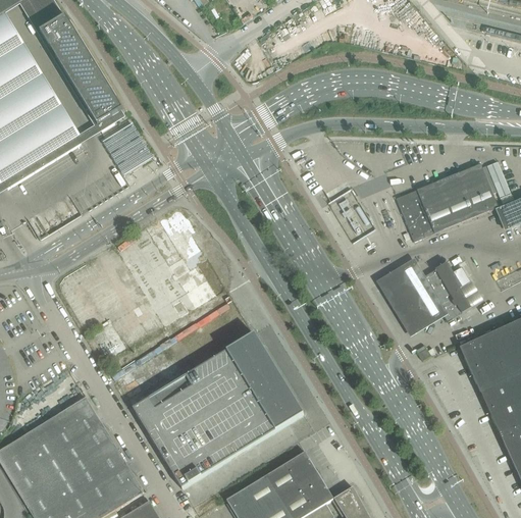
[(0,11),(1,13),(5,11),(11,7),(21,1),(20,0),(0,0),(0,11)]
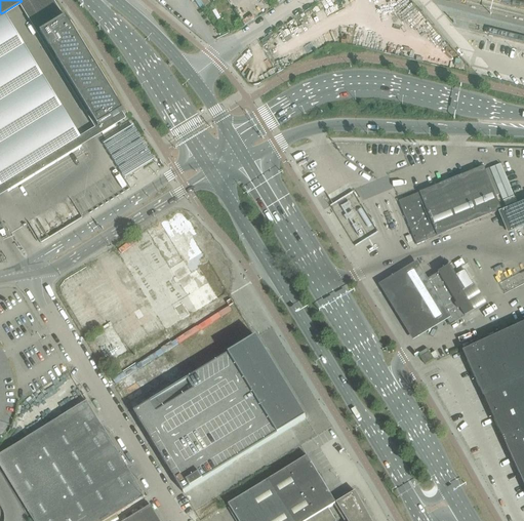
[(123,109),(66,15),(65,15),(54,0),(21,0),(22,1),(40,31),(51,49),(52,48),(56,54),(55,55),(96,124),(97,125),(102,131),(115,122),(111,116),(122,110),(123,109)]
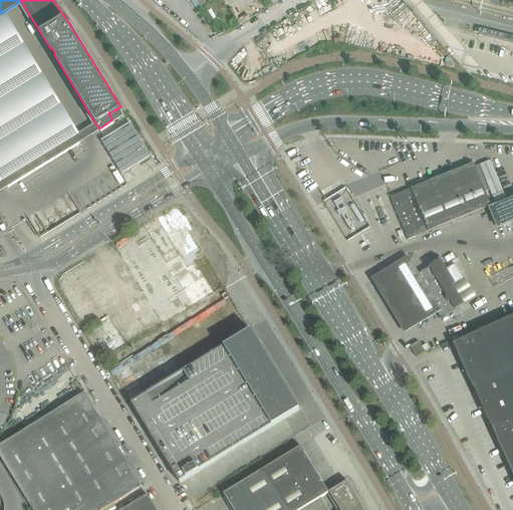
[(0,54),(24,40),(5,11),(1,13),(0,14),(0,54)]
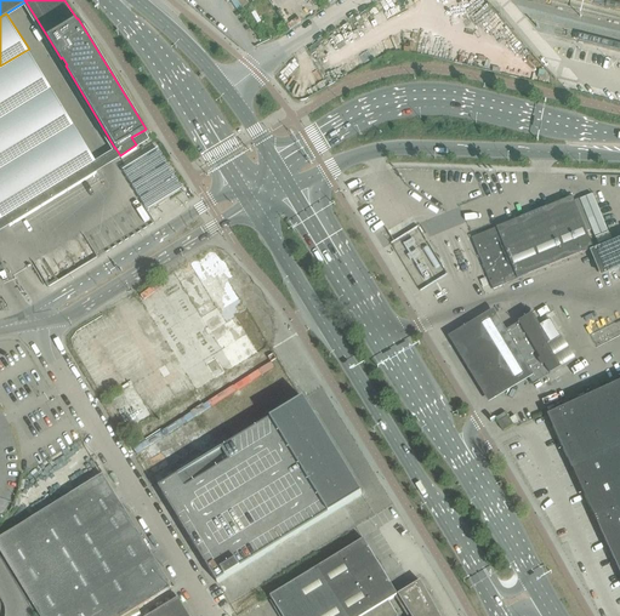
[(29,49),(0,66),(0,115),(51,85),(29,49)]
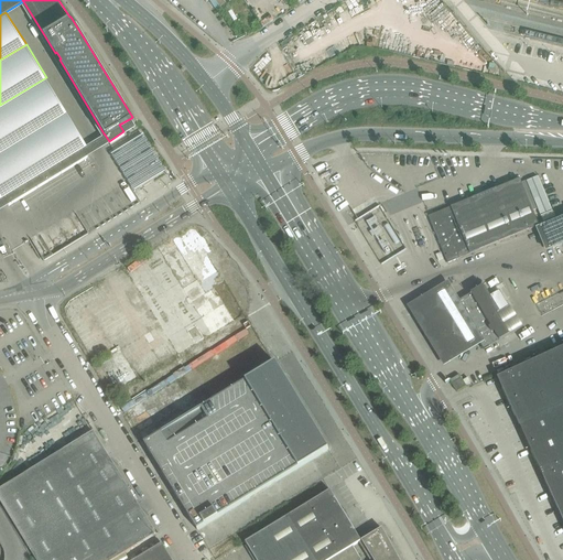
[(46,77),(0,105),(0,150),(66,110),(46,77)]
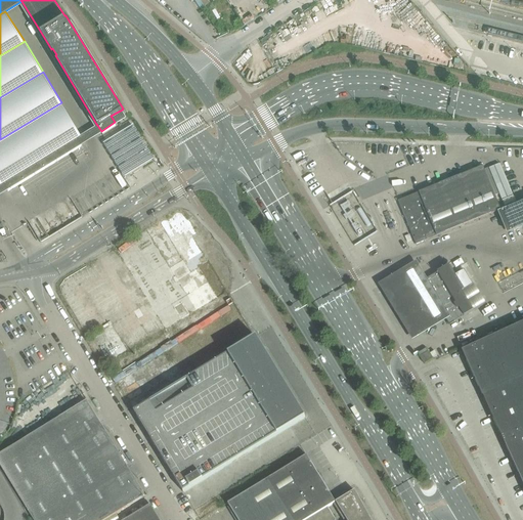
[(61,102),(0,139),(0,182),(2,181),(77,135),(81,133),(61,102)]
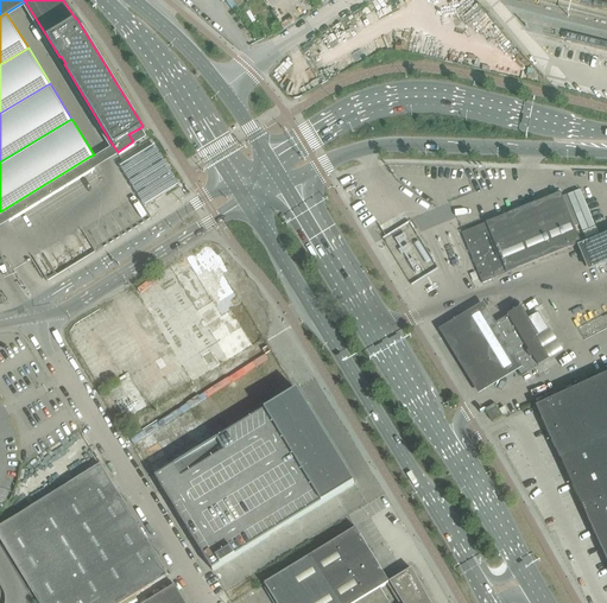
[(141,127),(128,134),(133,141),(145,134),(141,127)]
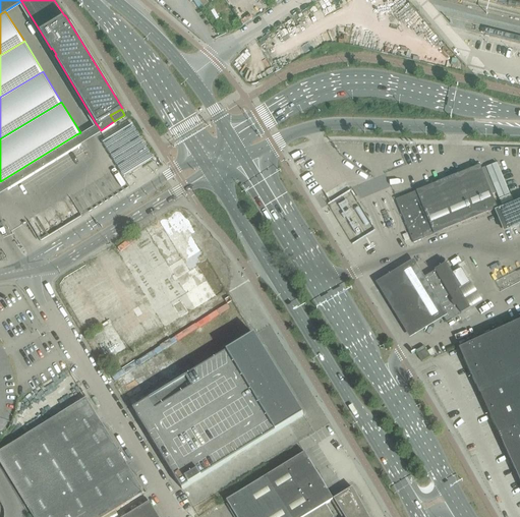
[(132,121),(102,139),(123,174),(153,156),(132,121)]
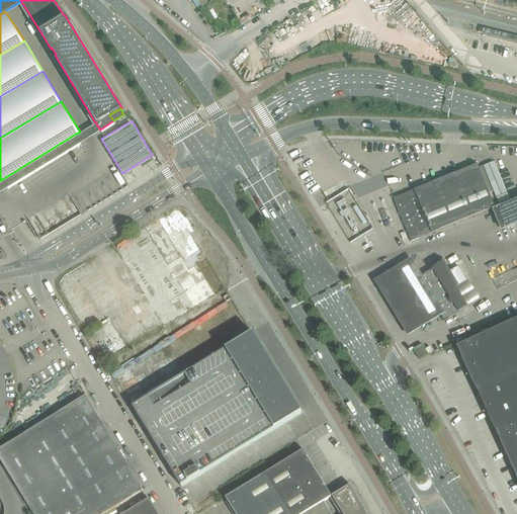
[(80,132),(76,134),(80,141),(89,136),(100,130),(96,123),(95,122),(85,129),(80,132)]
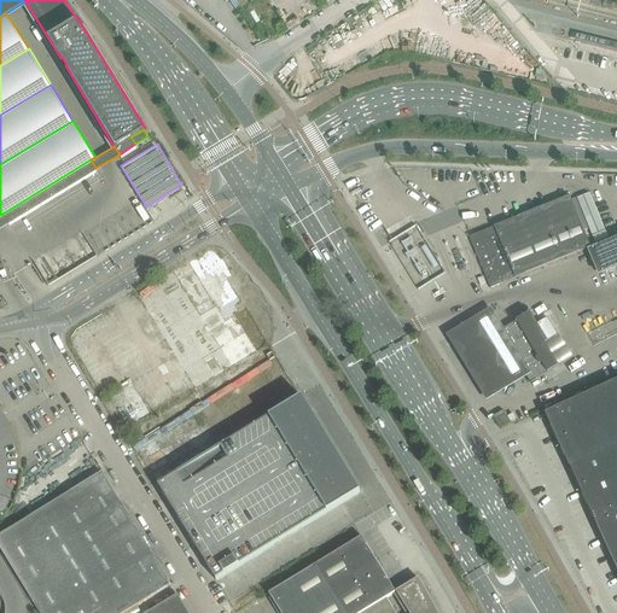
[(95,168),(91,159),(3,214),(7,222),(95,168)]
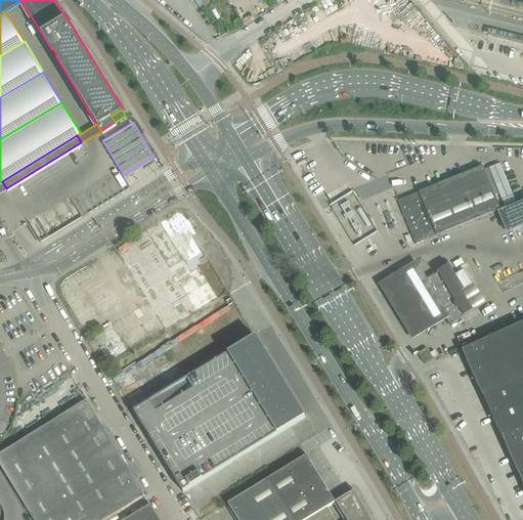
[(514,199),(498,161),(488,165),(483,167),(482,163),(418,188),(397,198),(415,242),(436,232),(499,207),(498,205),(504,203),(514,199)]
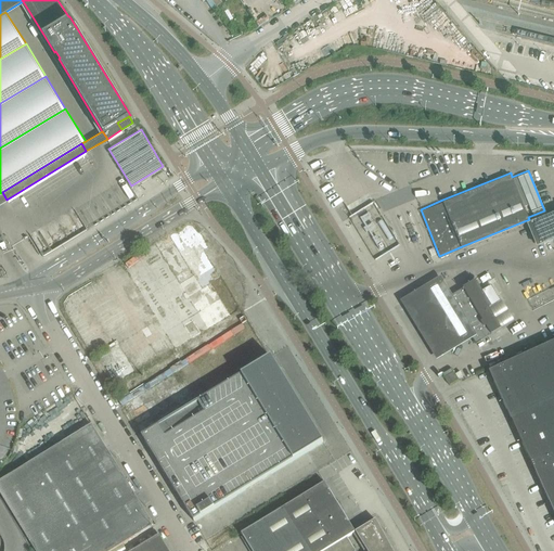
[(553,209),(530,220),(527,221),(529,228),(533,239),(536,244),(540,243),(553,236),(553,209)]
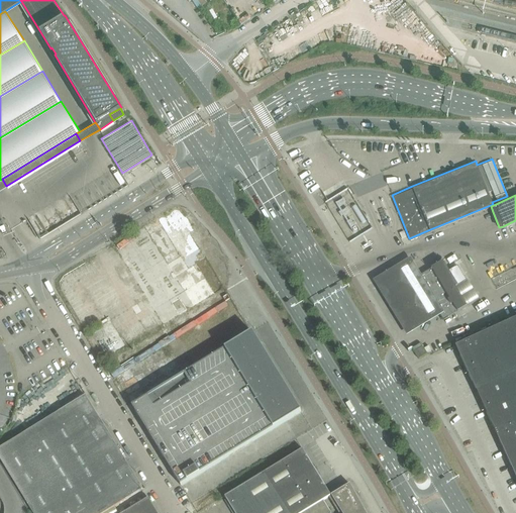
[(409,254),(372,278),(405,332),(443,309),(409,254)]
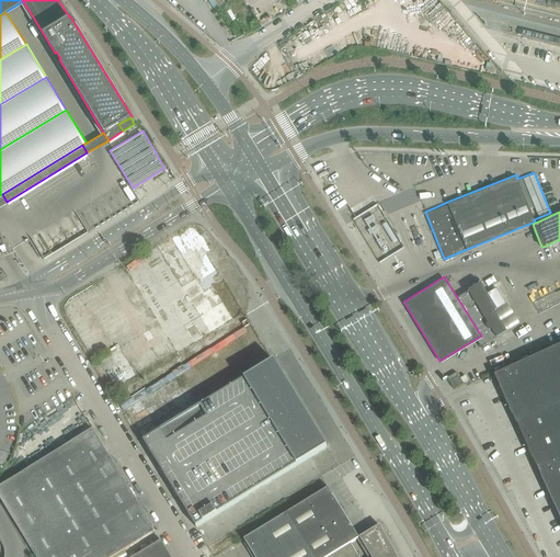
[(458,294),(452,297),(480,344),(496,334),(506,329),(493,308),(495,307),(504,302),(495,285),(486,291),(480,281),(468,287),(458,294)]
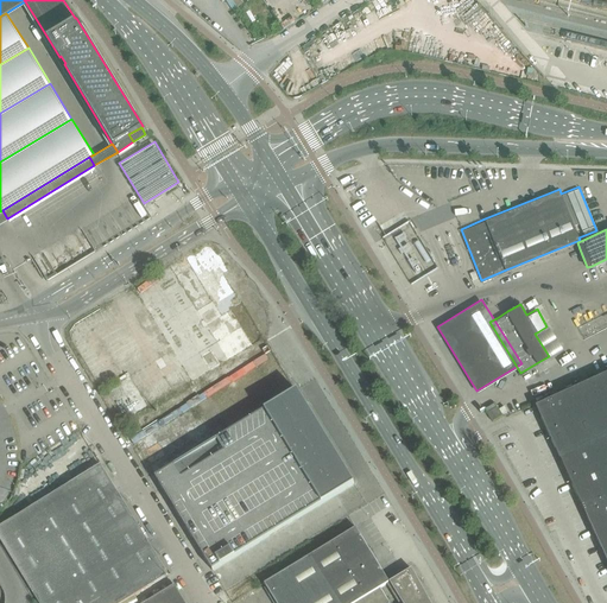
[(537,332),(535,334),(549,356),(562,348),(549,325),(547,327),(537,332)]
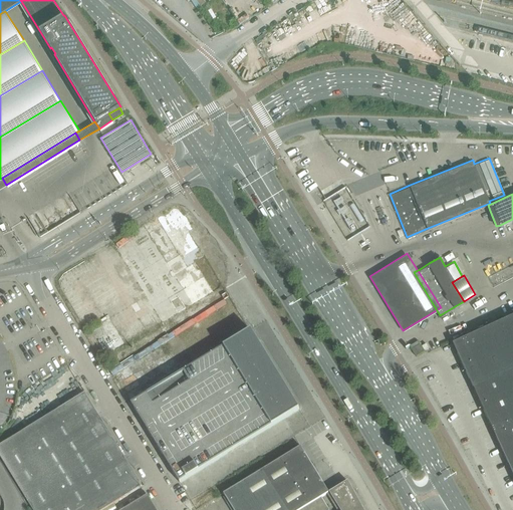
[(512,312),(461,336),(452,340),(493,431),(493,432),(512,474),(512,312)]
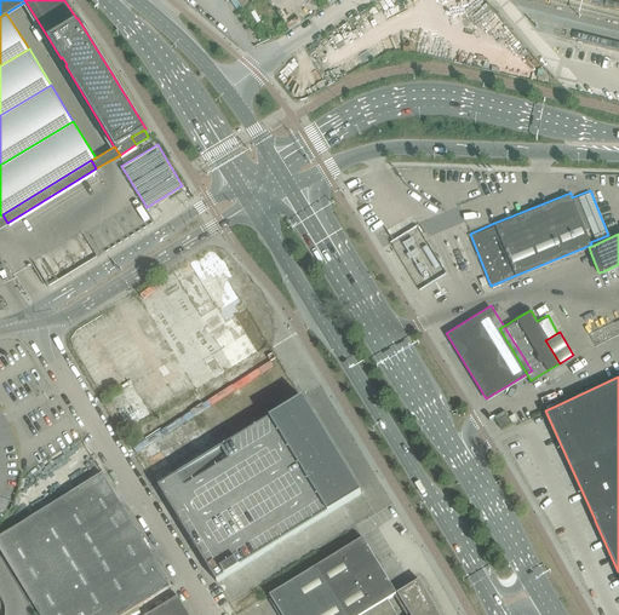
[(360,490),(301,395),(270,414),(156,483),(216,578),(224,573),(240,563),(328,509),(360,490)]
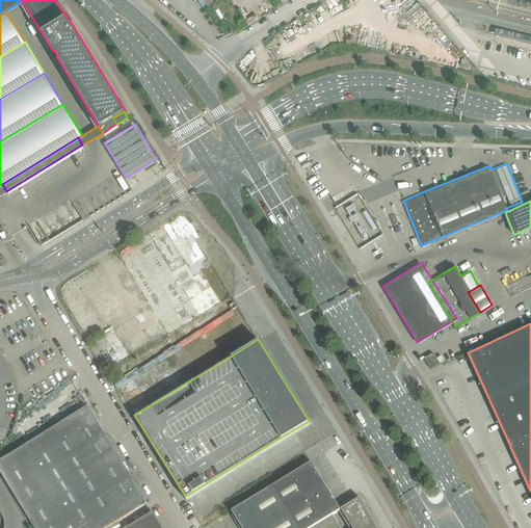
[(424,355),(430,366),(437,362),(431,351),(424,355)]
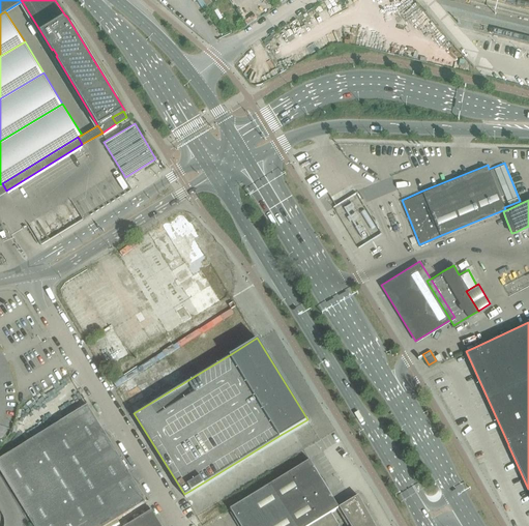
[(145,498),(105,432),(87,403),(0,455),(0,470),(34,525),(100,525),(137,504),(145,498)]
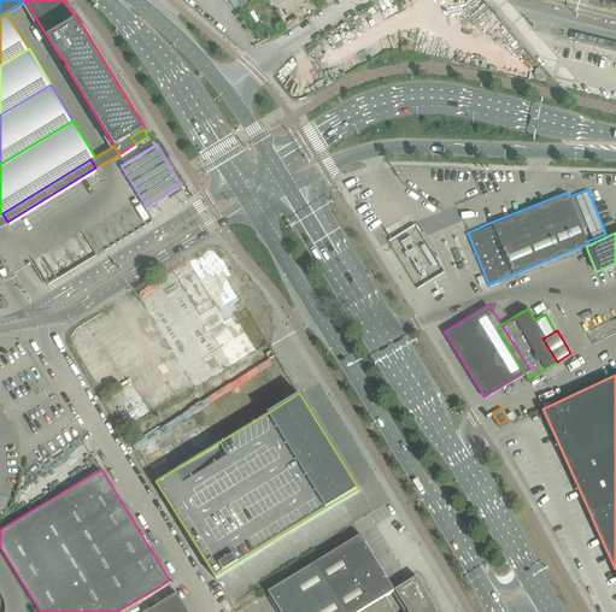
[(424,611),(382,542),(267,611),(424,611)]
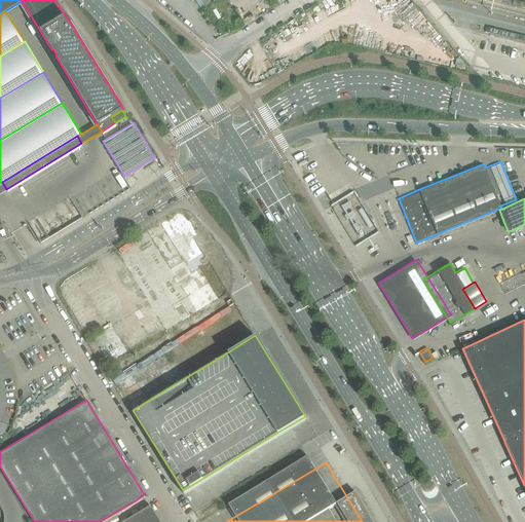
[(119,521),(160,521),(150,504),(119,521)]
